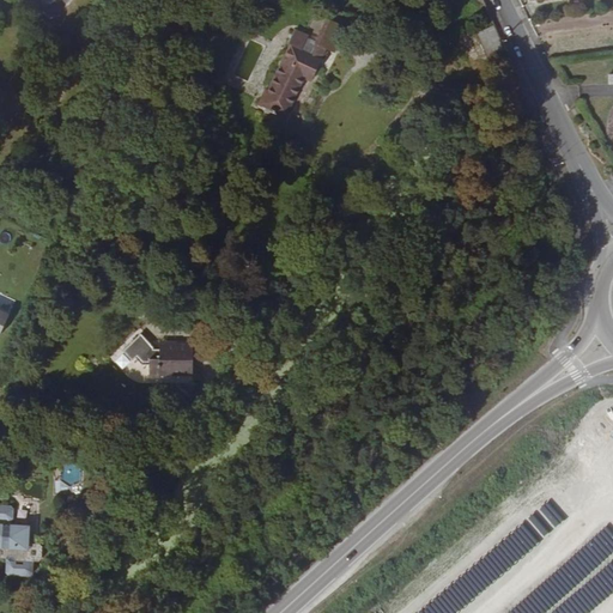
[(492,29),(475,35),(489,62),(504,56),(492,29)]
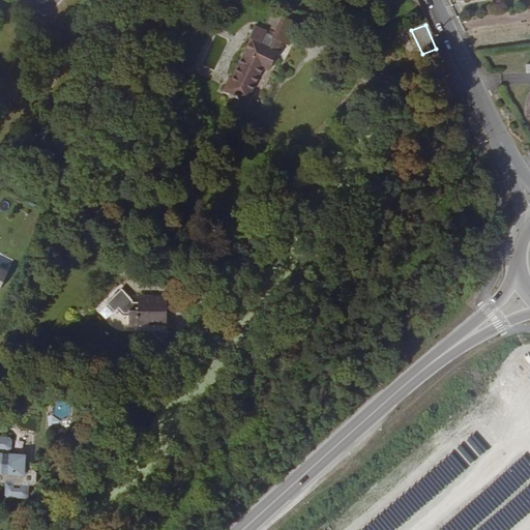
[(265,62),(270,64),(280,43),(272,39),(269,47),(252,38),(232,80),(241,85),(243,80),(254,85),(262,68),(265,62)]
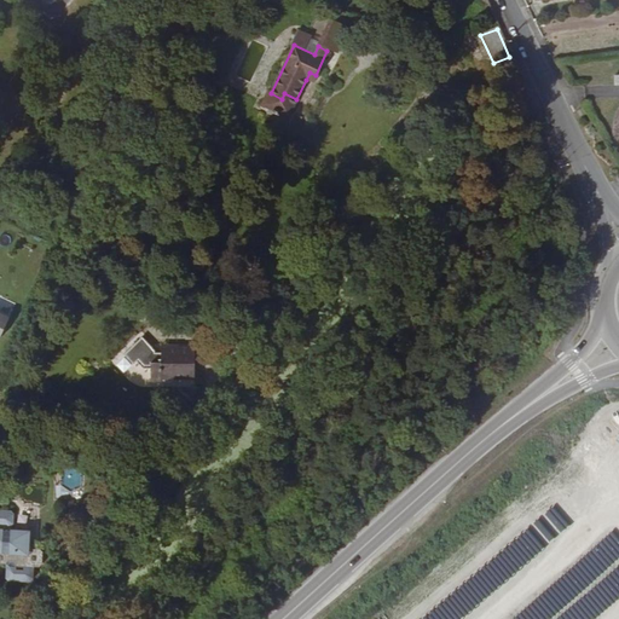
[(312,84),(316,75),(310,73),(306,80),(312,84)]
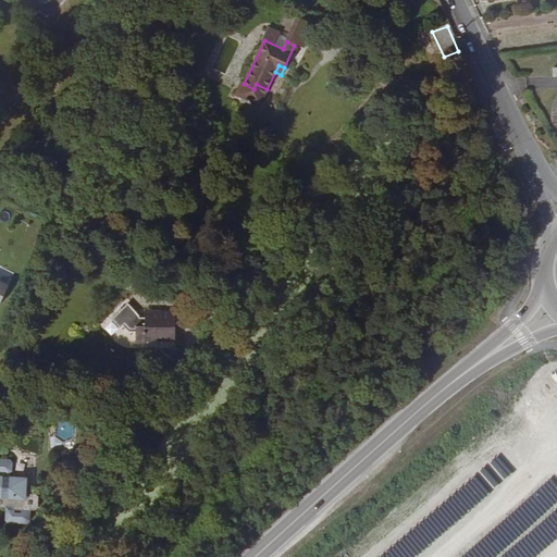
[(254,89),(244,84),(239,83),(233,97),(249,103),(250,100),(260,104),(264,95),(254,89)]
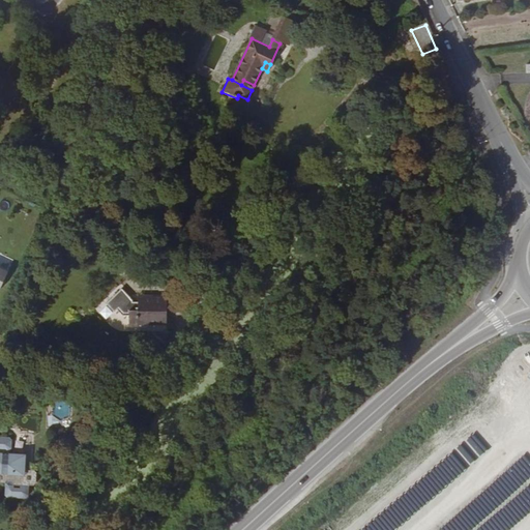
[(252,90),(254,85),(243,80),(241,85),(252,90)]
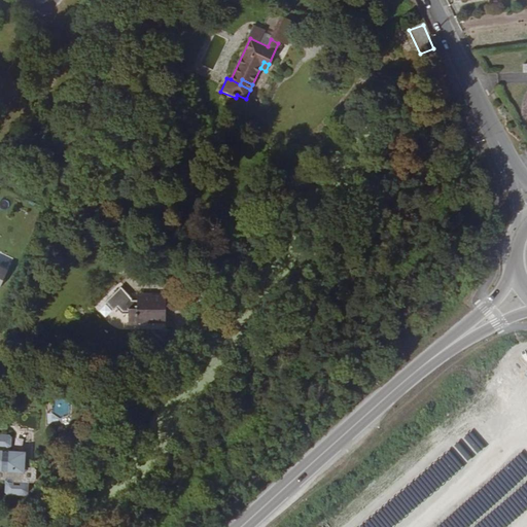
[(0,287),(8,272),(0,268),(0,287)]
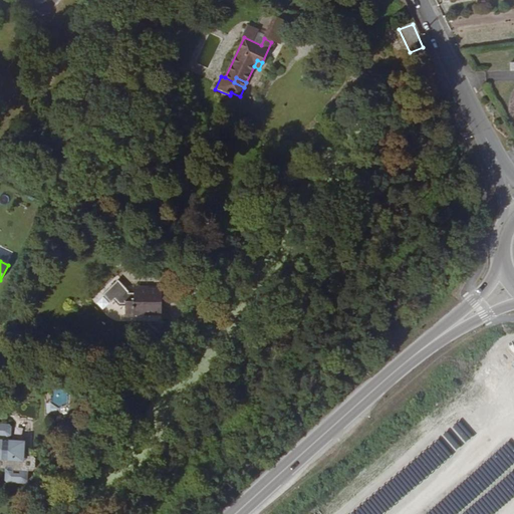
[(117,281),(102,295),(111,303),(114,300),(119,305),(124,305),(124,318),(134,318),(134,315),(162,316),(161,289),(149,289),(149,292),(147,292),(146,289),(142,289),(140,292),(141,294),(127,294),(127,292),(117,281)]
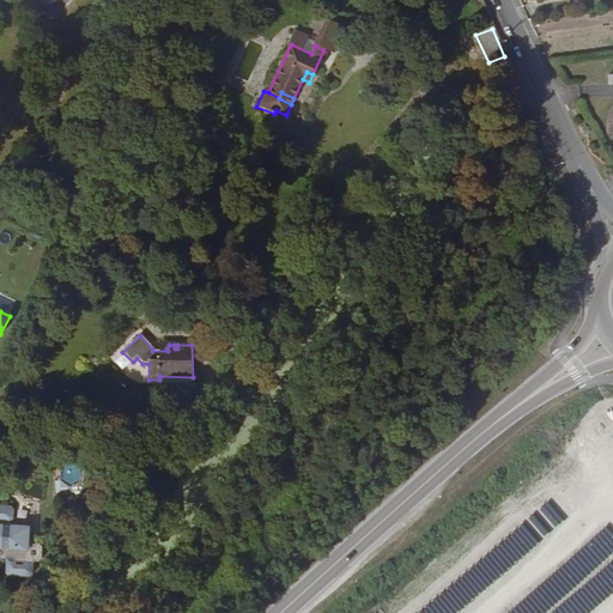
[(71,465),(60,471),(60,483),(68,489),(79,484),(80,472),(71,465)]
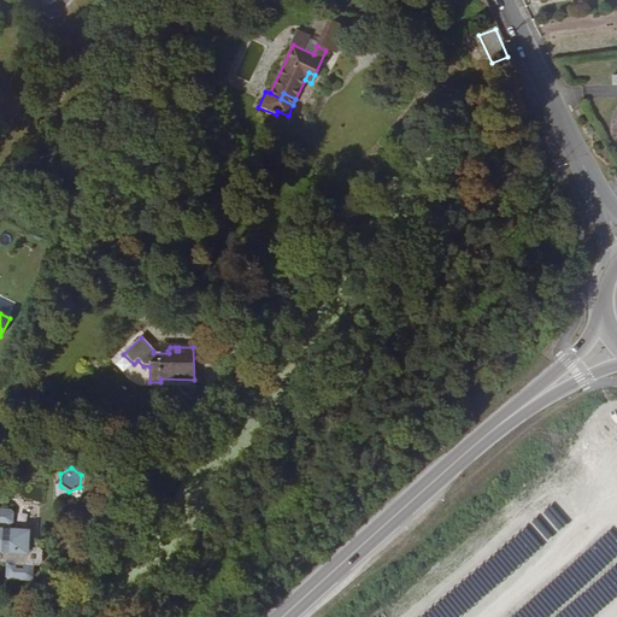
[(0,526),(10,526),(12,523),(13,513),(10,511),(0,510),(0,526)]
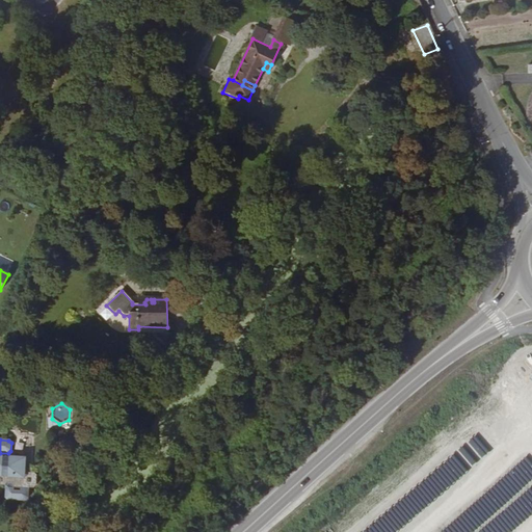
[(8,456),(8,453),(0,453),(0,487),(4,487),(28,489),(33,489),(35,487),(36,476),(33,473),(25,473),(25,457),(8,456)]
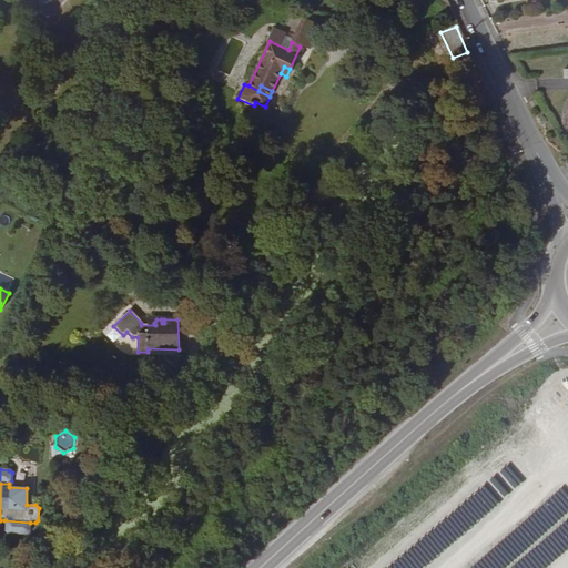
[(29,536),(30,523),(4,520),(3,535),(6,537),(27,538),(29,536)]
